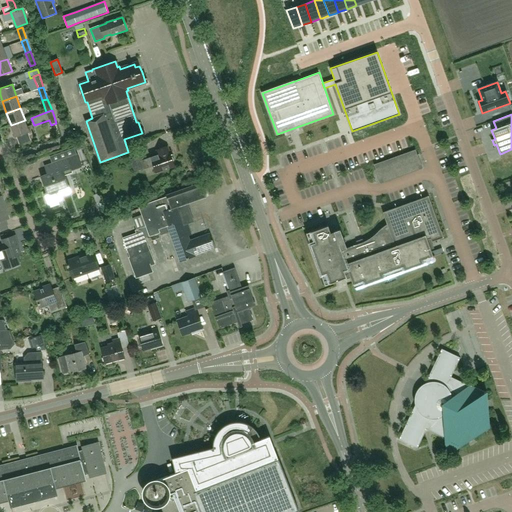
[(25,120),(11,125),(15,137),(29,132),(30,135),(34,133),(32,125),(27,127),(25,120)]
